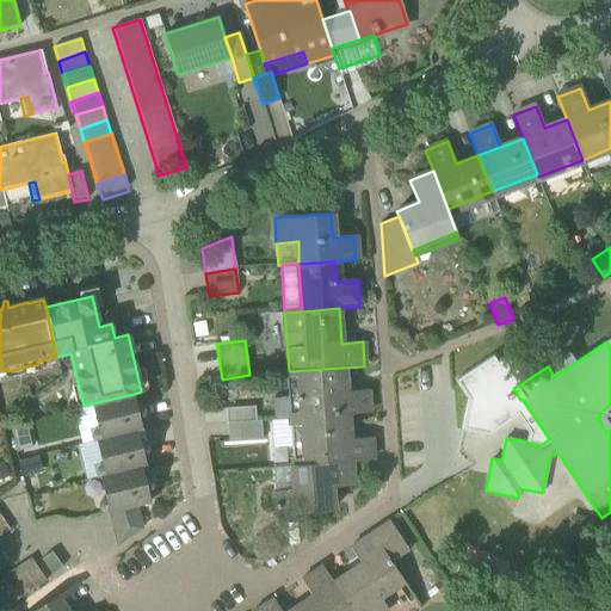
[(568,352),(548,366),(554,376),(575,363),(568,352)]
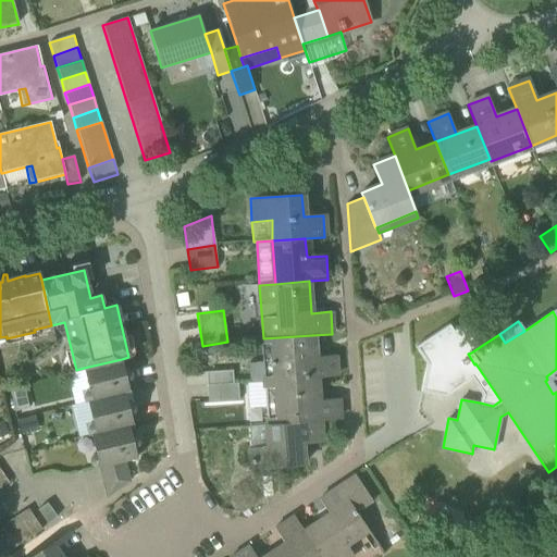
[(482,394),(480,403),(493,406),(500,400),(475,363),(474,364),(468,354),(471,353),(481,346),(466,323),(454,331),(449,324),(416,346),(426,363),(421,392),(446,396),(471,379),(482,394)]
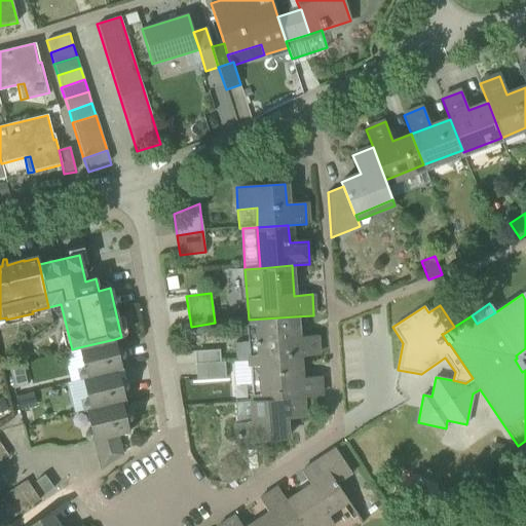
[(256,343),(257,361),(298,357),(316,355),(315,336),(297,337),(295,316),(249,320),(247,320),(248,343),(256,343)]
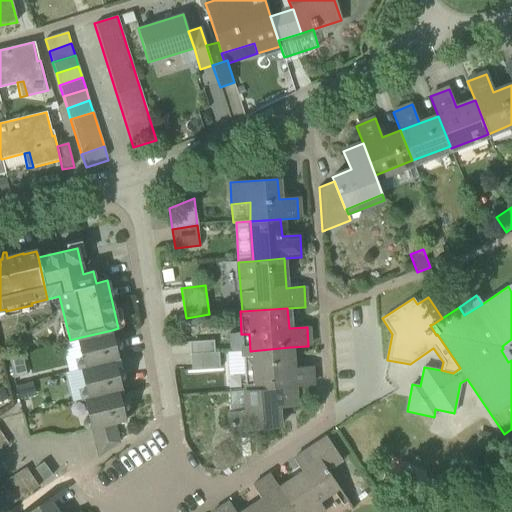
[(112,330),(77,338),(81,358),(79,358),(77,359),(76,362),(76,365),(77,369),(80,368),(115,360),(119,359),(116,350),(119,348),(120,345),(119,341),(117,340),(114,339),(112,330)]
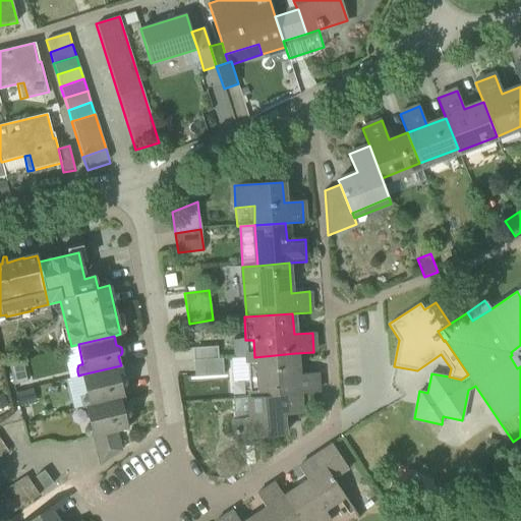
[(243,340),(232,340),(233,358),(244,357),(243,340)]
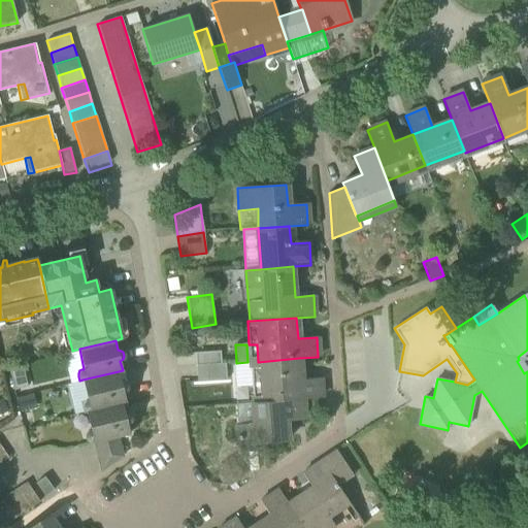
[(195,353),(196,366),(221,364),(221,352),(195,353)]
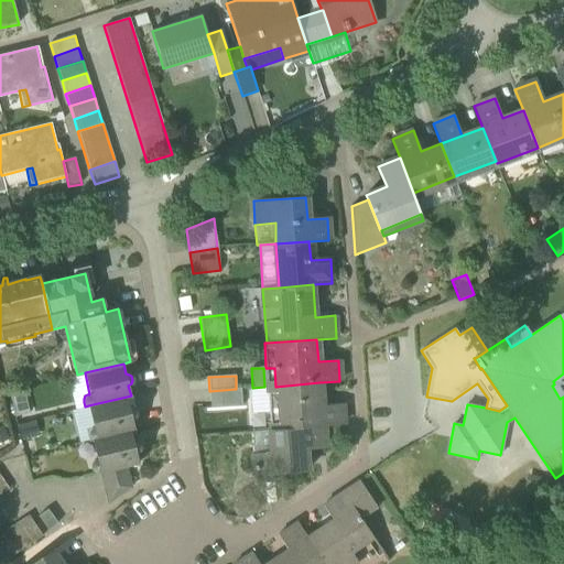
[(268,387),(271,430),(323,426),(343,424),(342,403),(322,404),(320,382),(275,387),(268,387)]
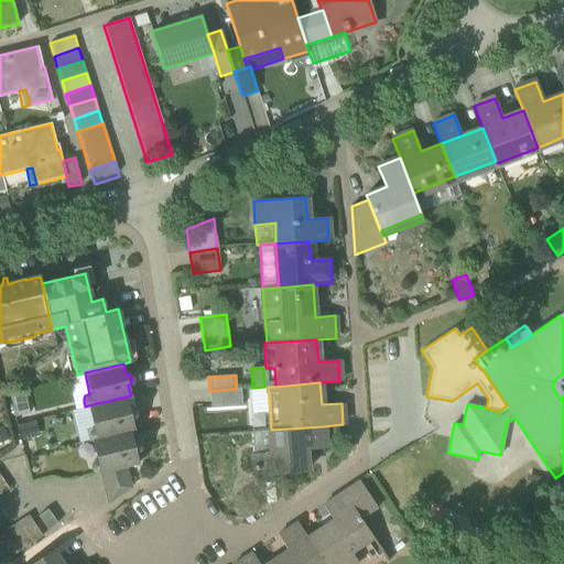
[(241,389),(236,389),(209,391),(210,408),(242,405),(241,389)]
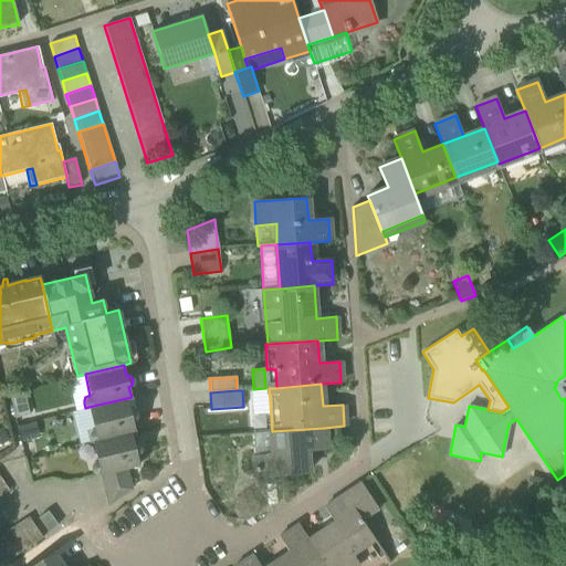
[(127,399),(127,398),(88,407),(94,429),(93,429),(90,430),(87,433),(87,438),(88,442),(92,441),(130,431),(135,430),(133,420),(135,418),(136,416),(135,411),(132,408),(129,408),(127,399)]
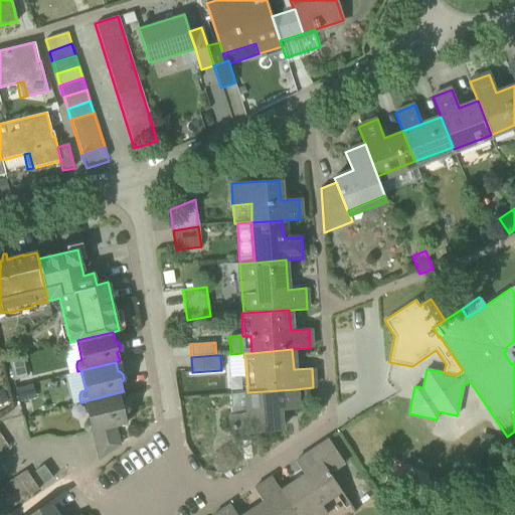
[(297,409),(295,389),(247,392),(248,412),(230,414),(232,434),(280,431),(279,410),(297,409)]
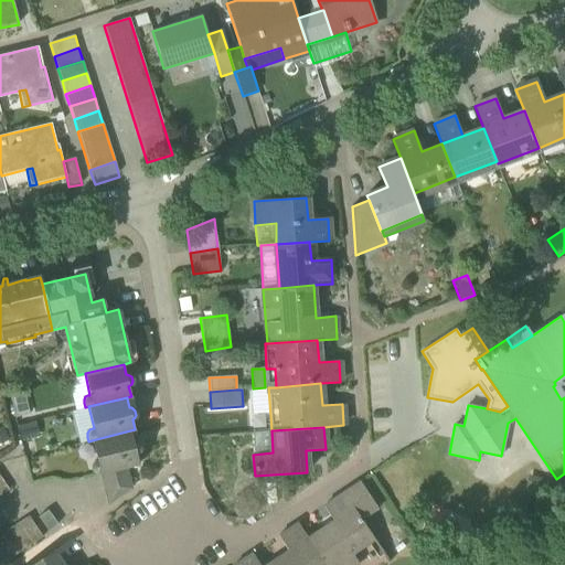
[(134,440),(130,430),(92,440),(97,459),(95,460),(93,465),(94,470),(95,472),(99,473),(100,473),(126,467),(139,465),(136,454),(138,451),(139,449),(138,444),(136,441),(134,440)]
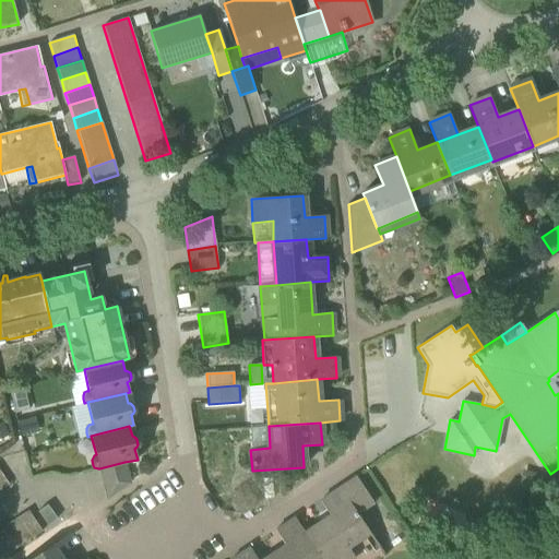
[(249,428),(250,450),(270,448),(269,426),(249,428)]
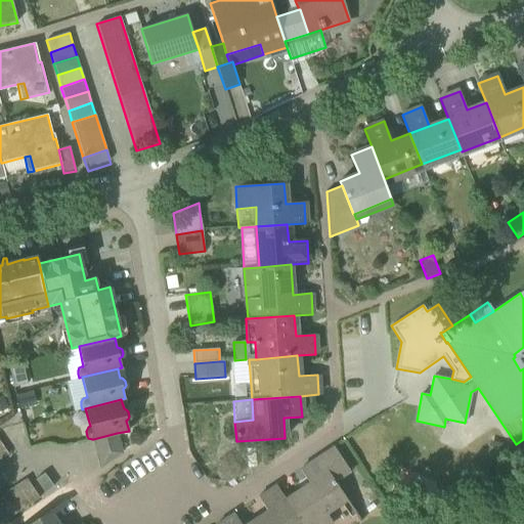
[(93,439),(100,468),(122,453),(117,433),(93,439)]
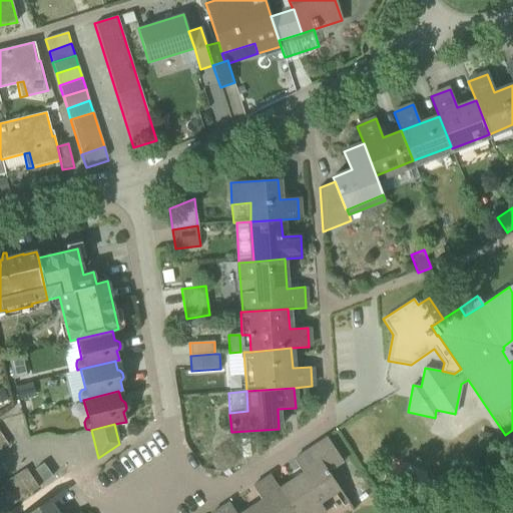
[(312,448),(328,471),(343,461),(327,437),(312,448)]
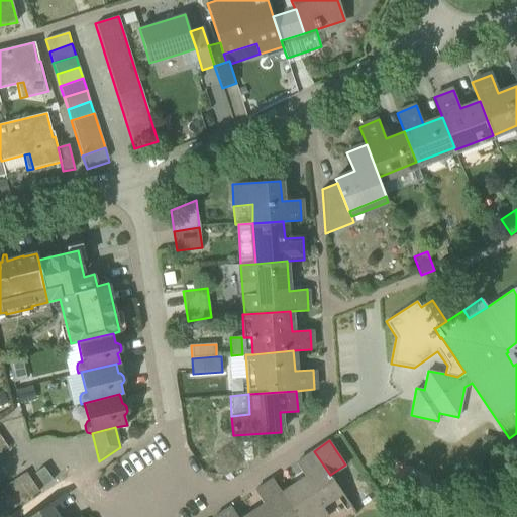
[(305,477),(282,493),(297,516),(313,516),(324,510),(321,507),(342,493),(330,475),(314,451),(296,463),(305,477)]
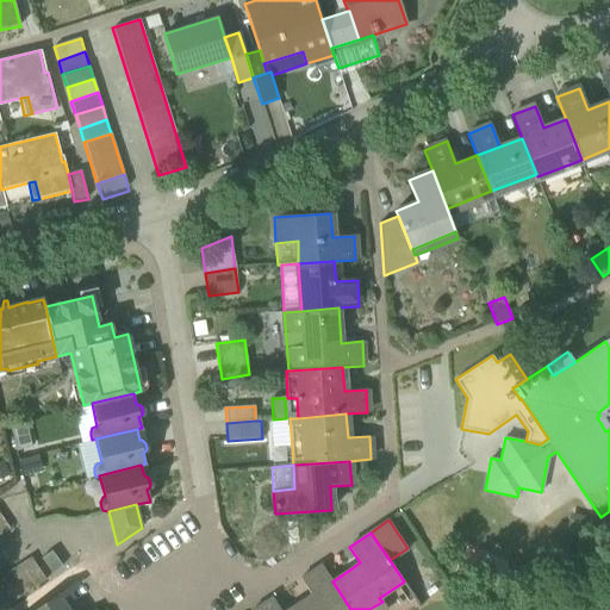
[(50,570),(53,573),(62,566),(51,552),(42,559),(50,570)]
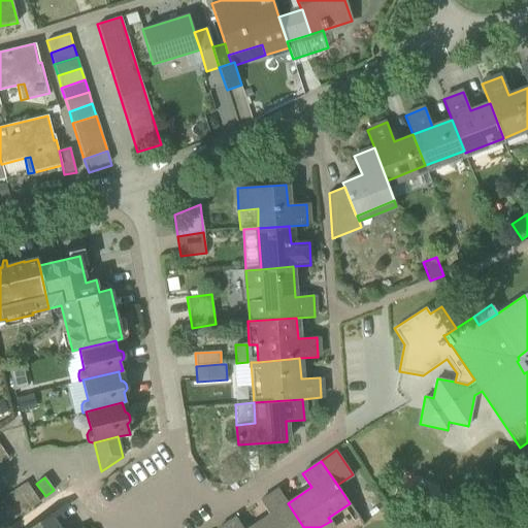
[(30,508),(39,502),(26,482),(17,488),(30,508)]
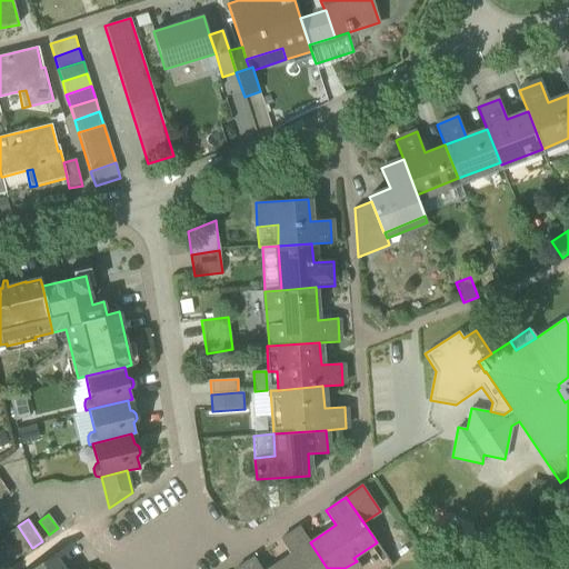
[(22,555),(32,548),(18,526),(8,533),(22,555)]
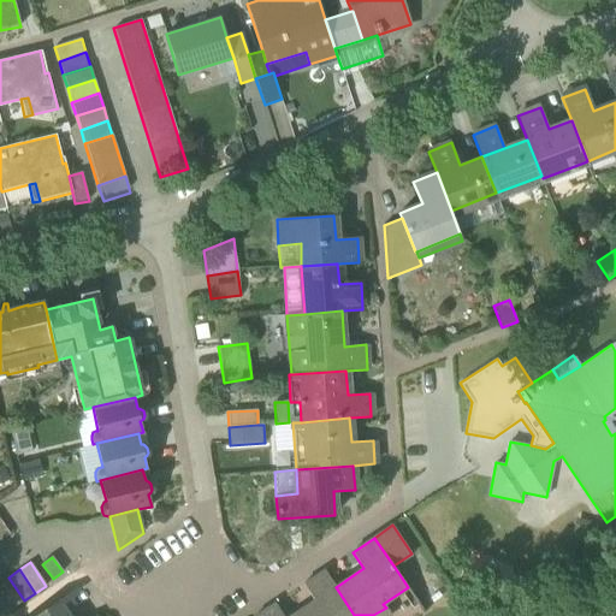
[(303,585),(314,602),(336,587),(324,570),(303,585)]
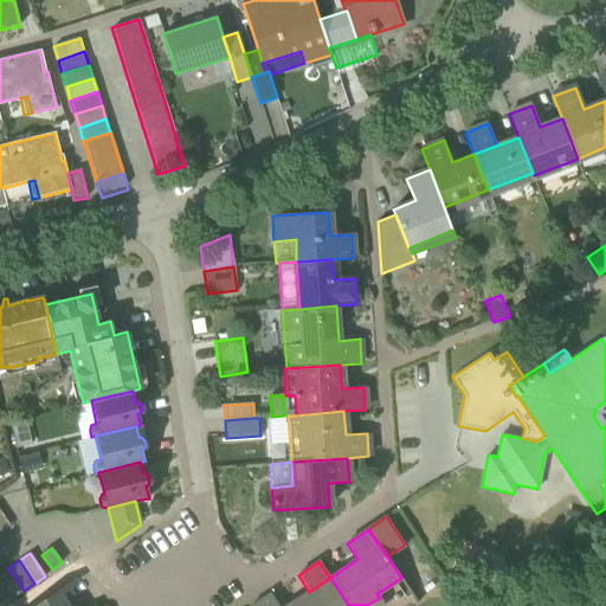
[(0,578),(13,598),(24,591),(8,568),(0,573),(0,578)]
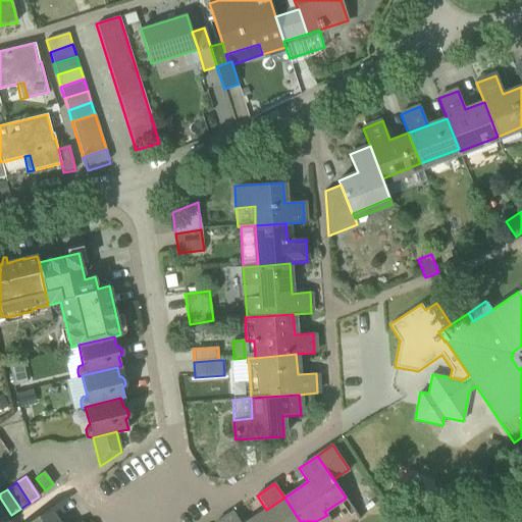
[(0,518),(2,521),(11,515),(0,498),(0,518)]
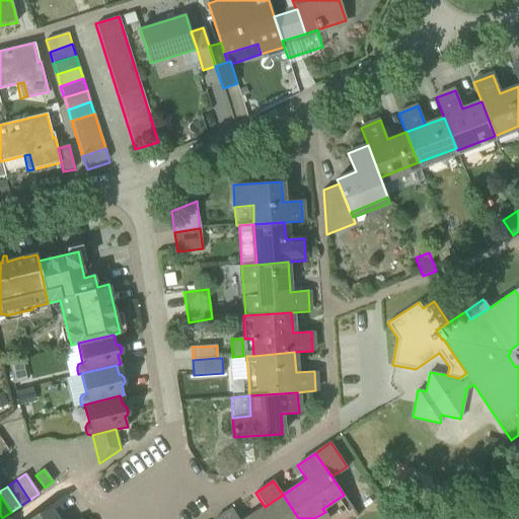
[(298,518),(283,495),(265,507),(268,511),(260,517),(256,512),(244,518),(298,518)]
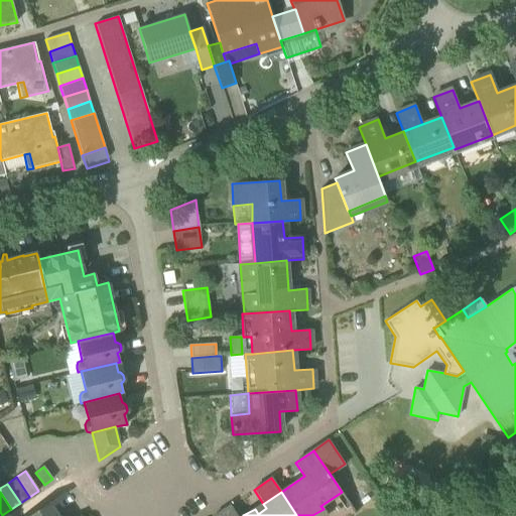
[(263,504),(255,509),(258,514),(266,508),(263,504)]
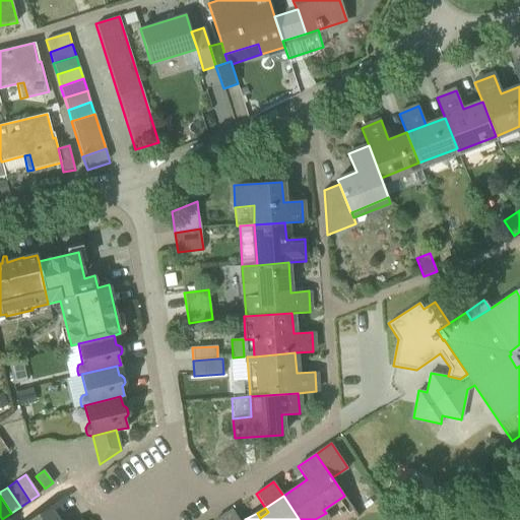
[(55,519),(49,509),(30,519),(55,519)]
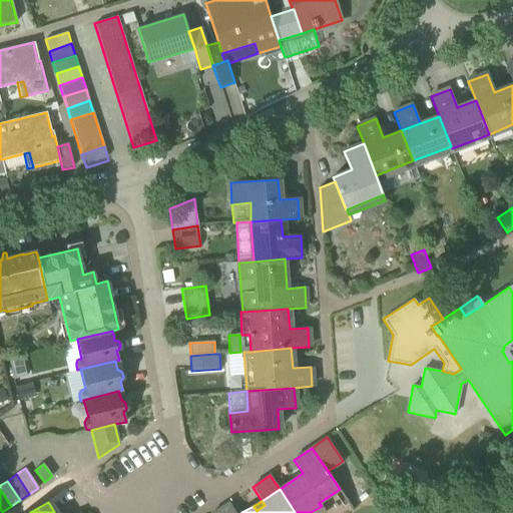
[(212,512),(235,512),(228,503),(212,512)]
